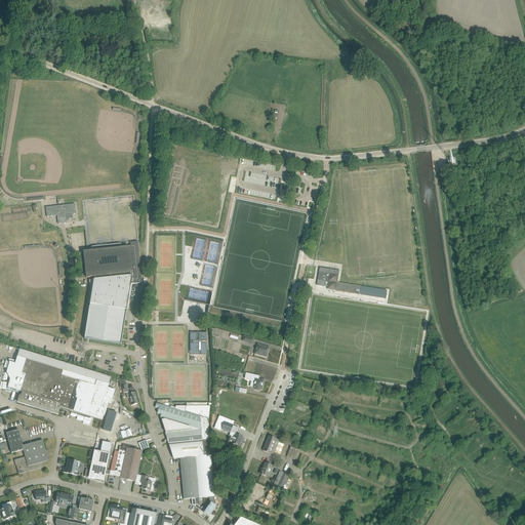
[(75,204),(45,207),(47,217),(57,215),(58,224),(62,224),(65,224),(67,223),(66,219),(73,218),(72,214),(76,213),(75,204)]
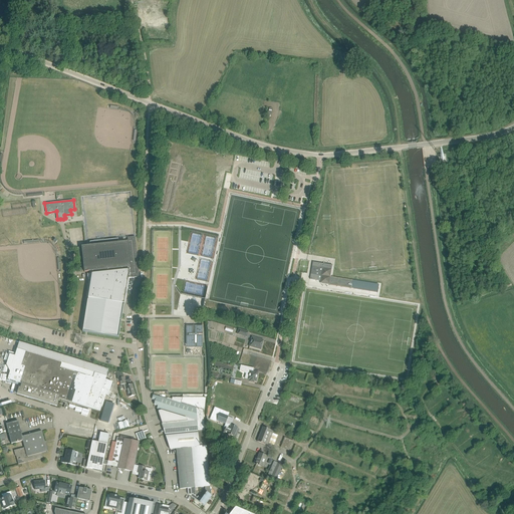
[(276,240),(283,241),(286,219),(279,218),(276,240)]
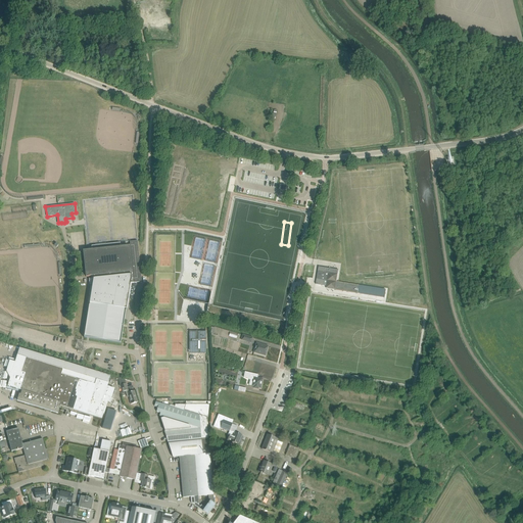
[(92,250),(90,250),(84,251),(86,277),(92,276),(92,278),(132,274),(133,282),(134,282),(134,283),(139,282),(139,284),(142,284),(141,282),(142,282),(137,241),(130,242),(130,245),(129,245),(129,246),(121,247),(120,243),(91,246),(92,250)]
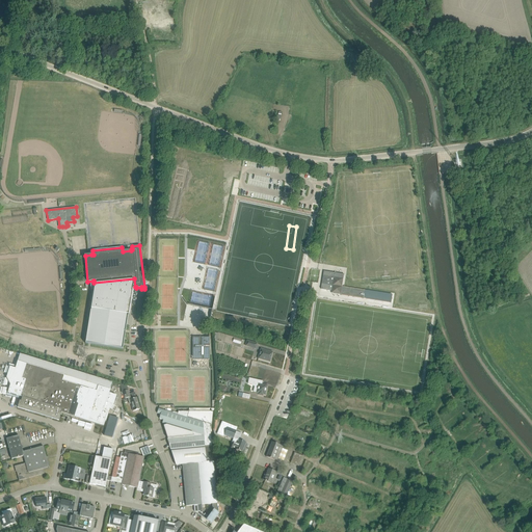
[(324,271),(321,289),(333,291),(331,292),(331,293),(341,294),(364,298),(365,290),(342,287),(344,274),(329,272),(324,271)]
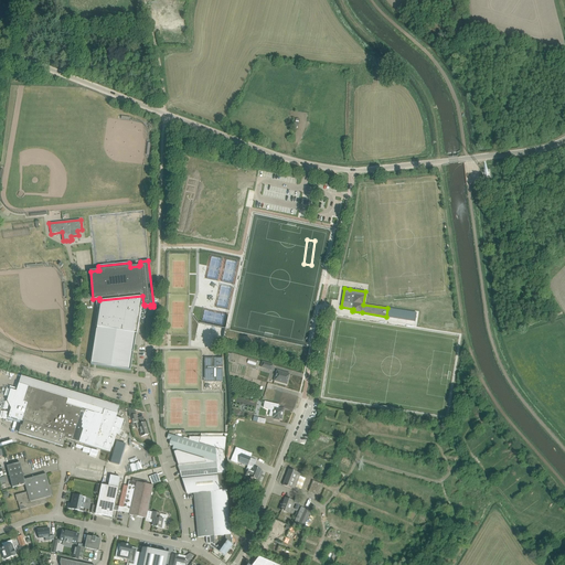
[(144,306),(142,296),(99,300),(95,301),(96,308),(99,308),(91,365),(130,371),(140,306),(144,306)]
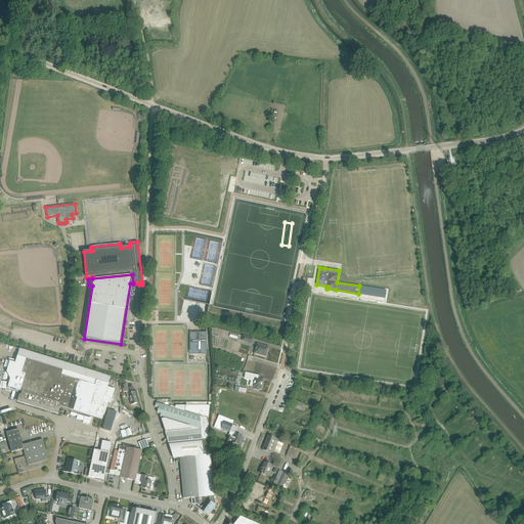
[(362,287),(361,294),(385,298),(386,291),(362,287)]
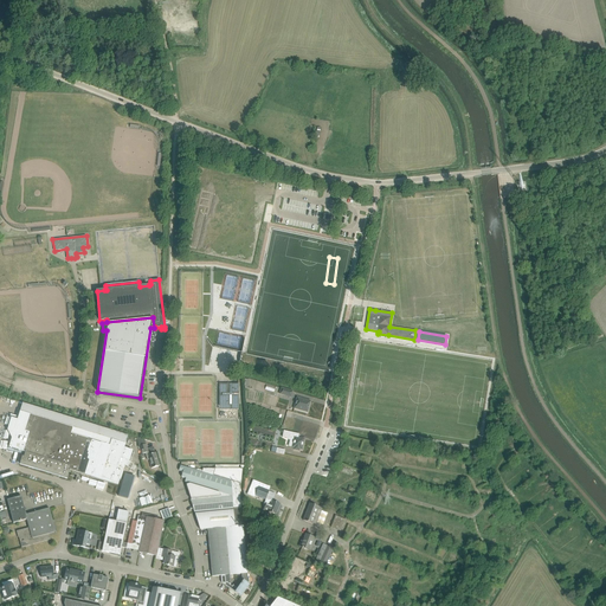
[(224,405),(226,405),(238,405),(238,385),(223,385),(223,393),(226,393),(226,395),(224,397),(223,398),(223,401),(223,403),(224,405)]
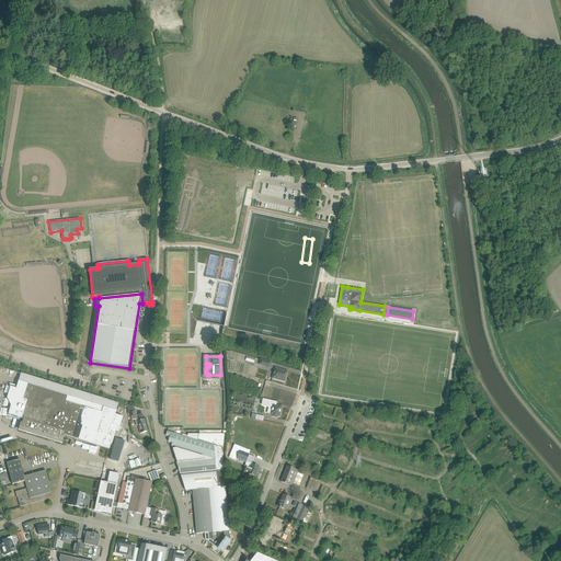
[(275,368),(272,378),(285,381),(287,371),(275,368)]
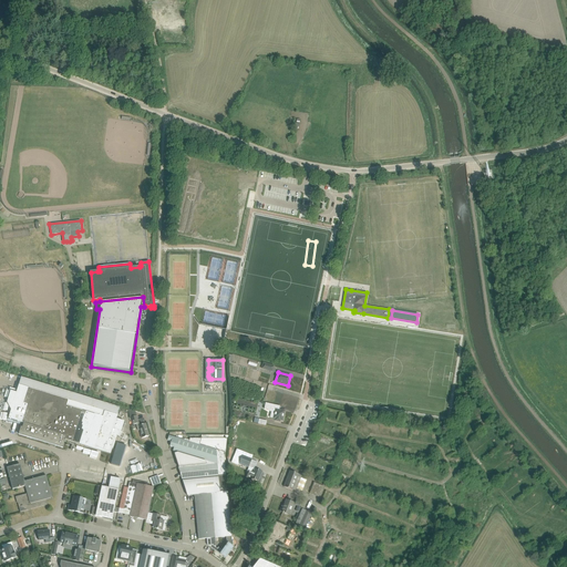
[(10,391),(7,403),(11,410),(8,419),(23,423),(22,428),(21,428),(19,434),(63,447),(65,441),(110,454),(112,449),(113,449),(117,435),(122,439),(125,434),(121,432),(124,422),(116,419),(117,415),(120,408),(21,378),(17,393),(10,391)]
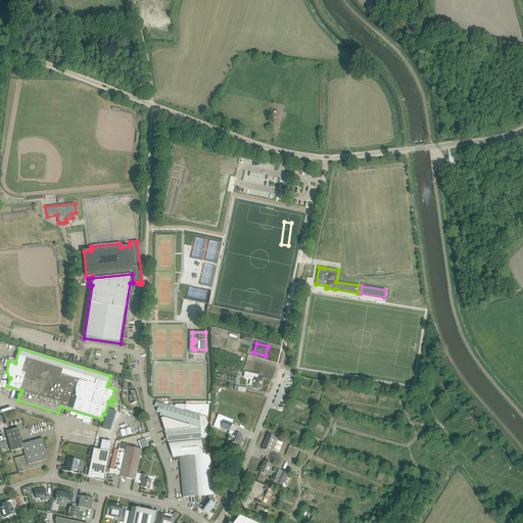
[(260,388),(263,379),(257,378),(258,375),(245,372),(243,377),(252,382),(251,386),(254,387),(253,388),(258,389),(258,388),(260,388)]
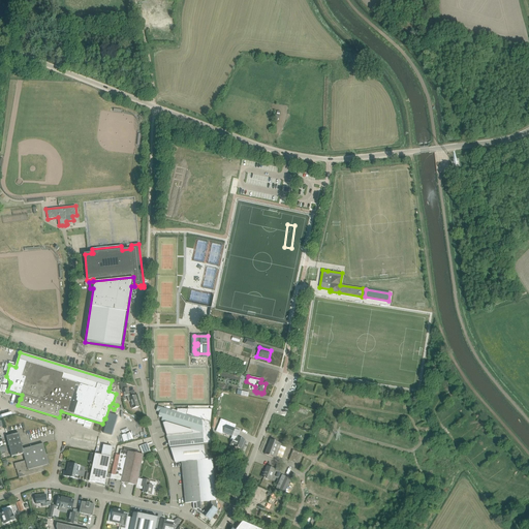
[(119,381),(124,397),(127,396),(128,402),(130,401),(132,409),(139,407),(136,395),(130,397),(126,383),(119,381)]
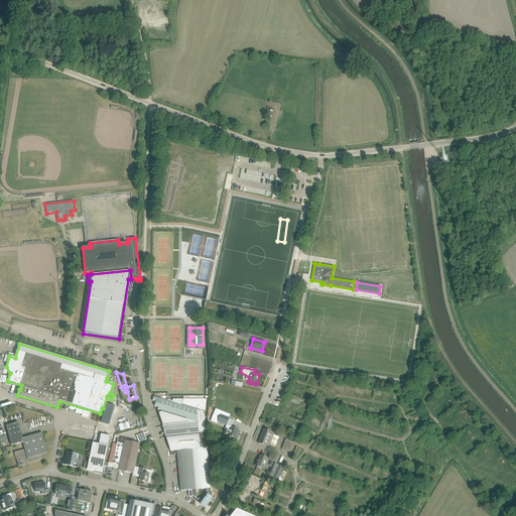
[(154,406),(158,407),(157,410),(159,411),(198,422),(197,409),(153,396),(152,400),(155,401),(154,406)]
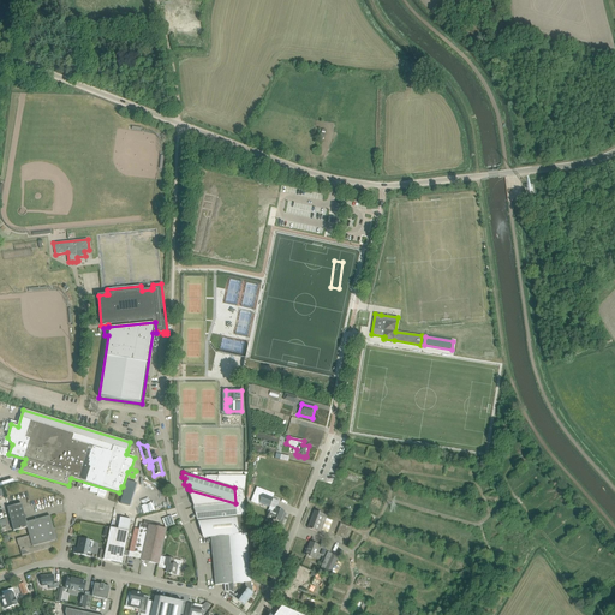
[(244,490),(246,476),(219,476),(216,482),(244,490)]
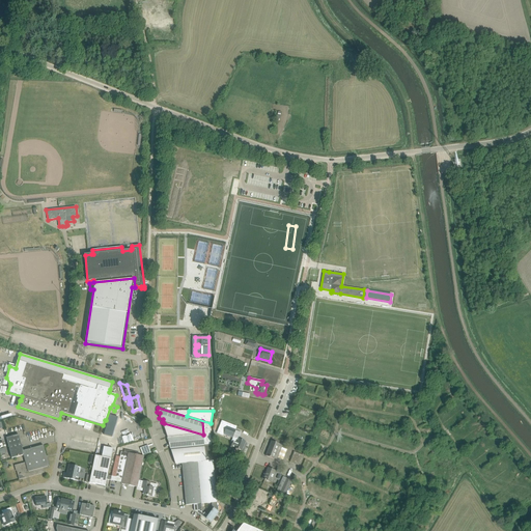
[(213,460),(212,444),(210,423),(202,421),(203,435),(164,423),(169,438),(167,438),(170,449),(204,446),(204,447),(205,462),(213,460)]
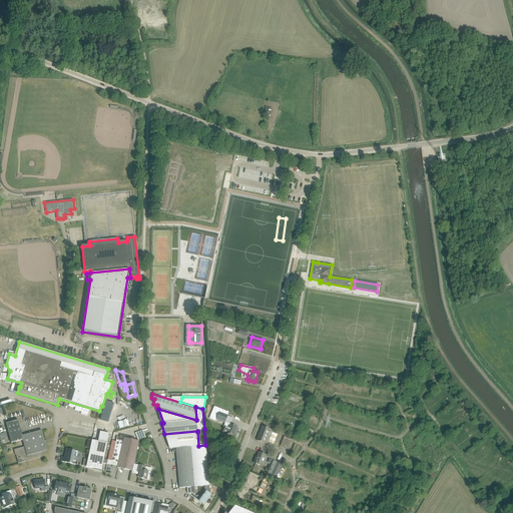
[(227,416),(212,410),(209,418),(215,421),(216,419),(224,422),(227,416)]
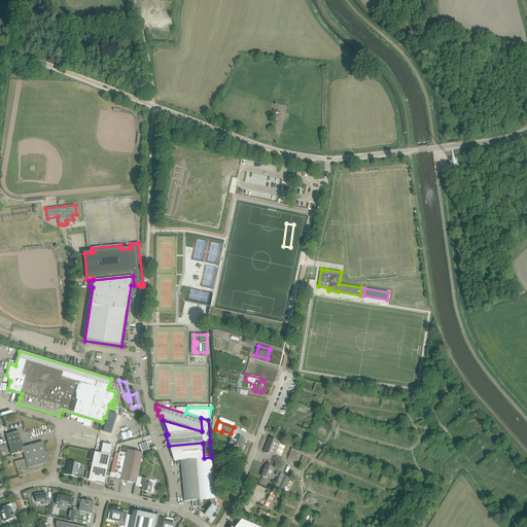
[(421,425),(417,426),(421,434),(424,433),(425,433),(429,432),(428,431),(432,429),(428,422),(425,423),(424,422),(420,424),(421,425)]
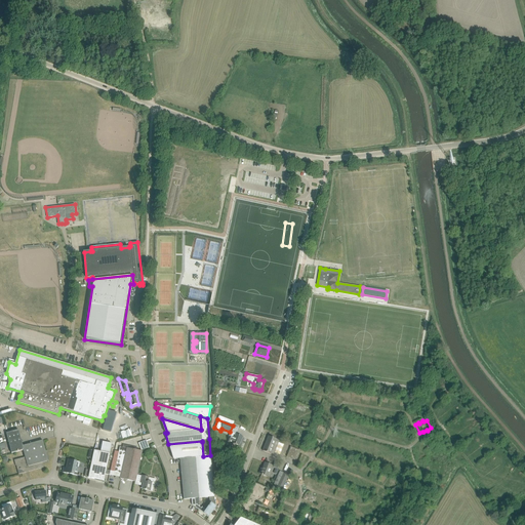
[(11,453),(13,452),(24,450),(25,457),(14,460),(15,466),(16,466),(18,474),(44,468),(43,462),(48,461),(43,440),(23,446),(18,430),(6,433),(11,453)]
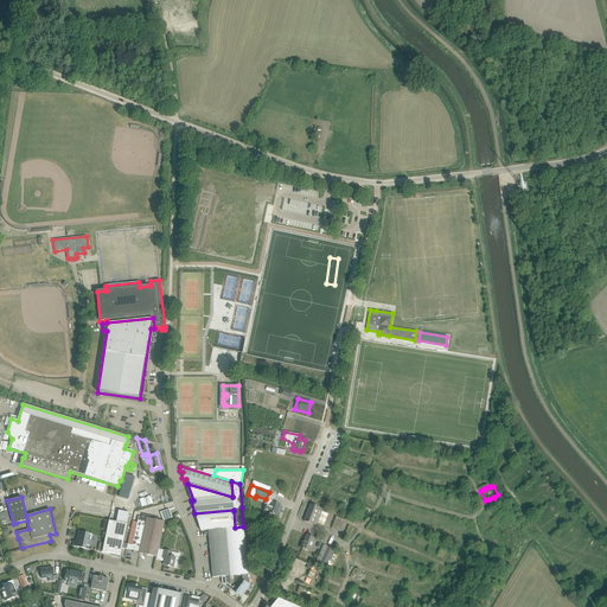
[(263,512),(266,513),(268,515),(269,512),(276,515),(279,509),(281,505),(273,502),(270,508),(267,505),(263,512)]
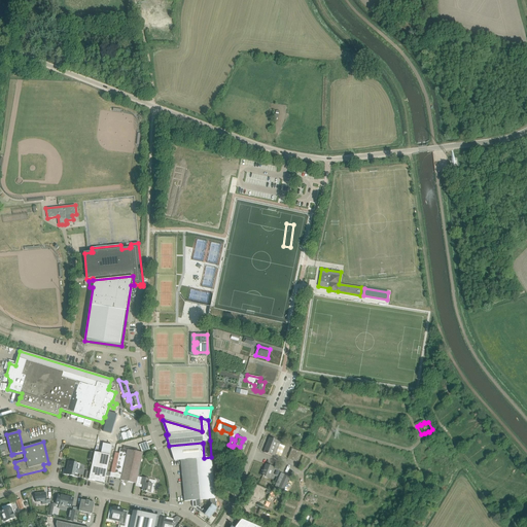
[(264,453),(269,454),(272,456),(272,455),(275,456),(280,444),(277,443),(277,441),(270,437),(264,453)]
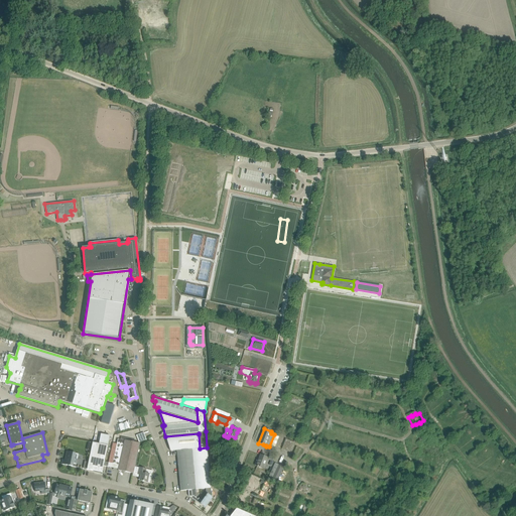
[(144,432),(139,434),(136,435),(139,442),(146,439),(144,432)]
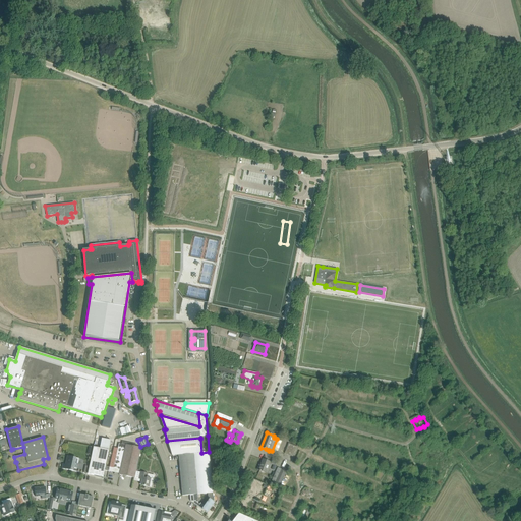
[(172,456),(178,455),(193,454),(201,453),(200,439),(168,442),(172,456)]
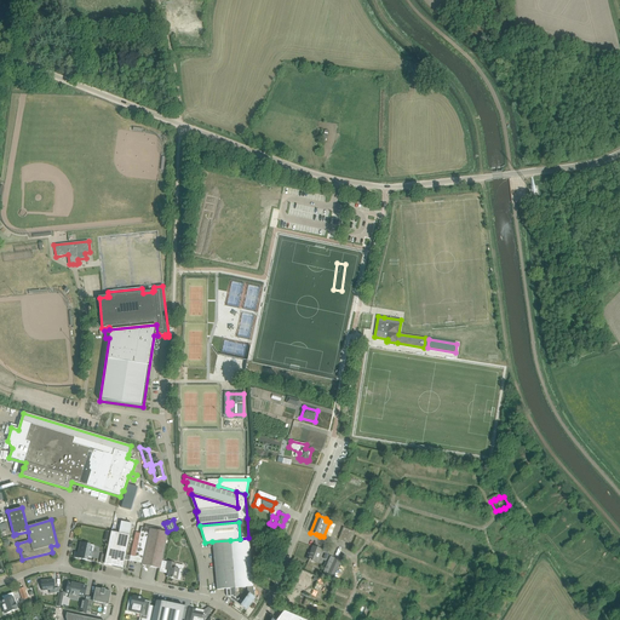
[(136,533),(130,556),(131,556),(131,561),(143,563),(150,526),(145,524),(144,528),(142,528),(141,533),(136,533)]
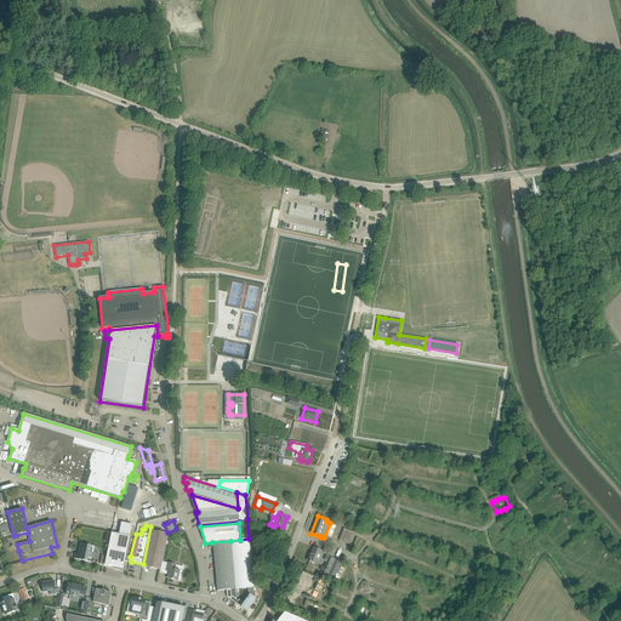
[(160,570),(166,543),(167,545),(170,537),(167,537),(167,534),(163,533),(163,530),(153,528),(151,527),(143,564),(142,565),(160,570)]
